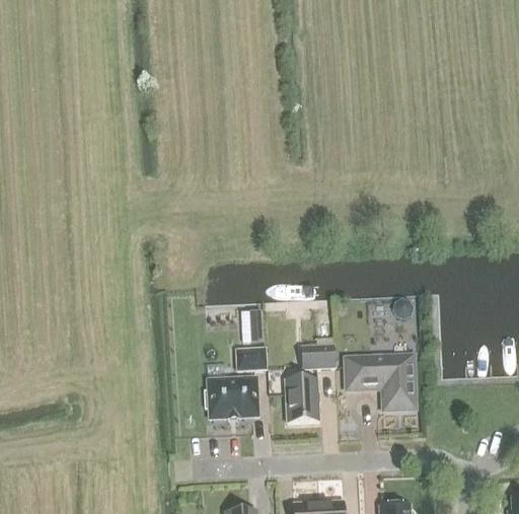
[(394,301),(392,309),(396,316),(404,318),(411,314),(414,306),(410,299),(401,297),(394,301)]
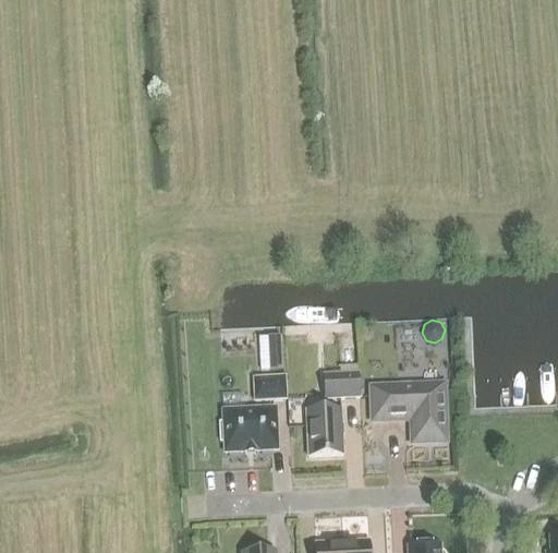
[(280,333),(269,334),(271,367),(282,367),(280,333)]
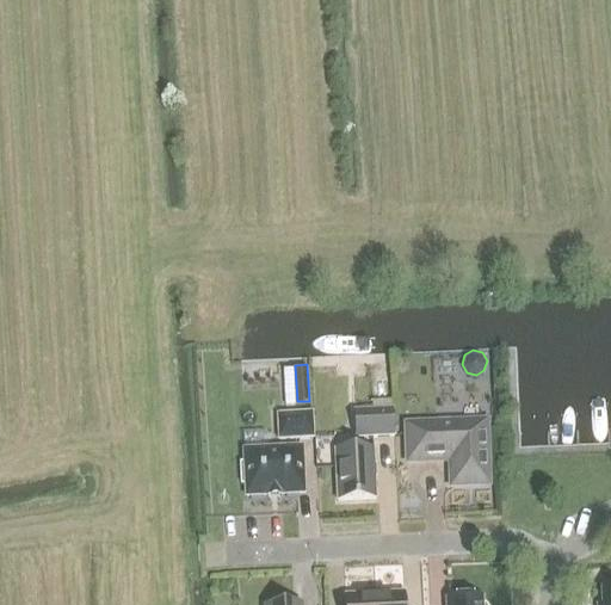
[(355,408),(356,436),(394,433),(393,407),(355,408)]
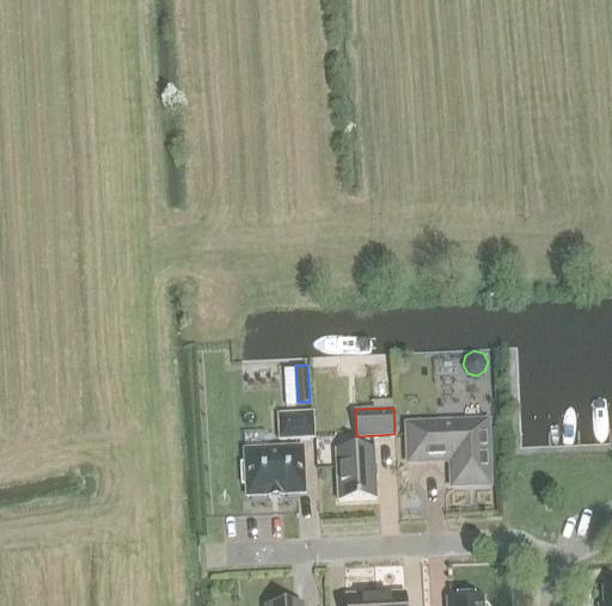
[(279,412),(280,436),(312,434),(311,410),(279,412)]
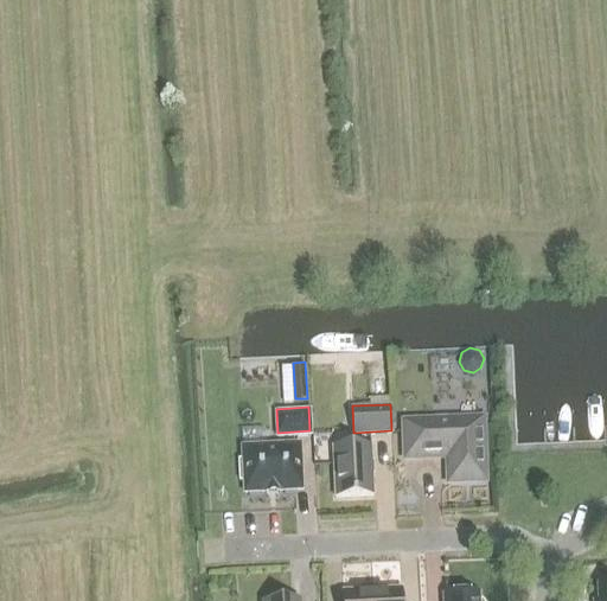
[(404,421),(406,455),(448,453),(449,479),(484,478),(481,417),(404,421)]
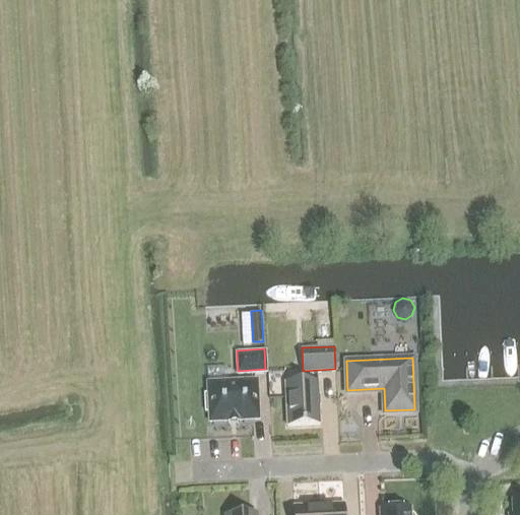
[(256,378),(207,380),(208,391),(204,391),(205,408),(209,408),(209,419),(258,416),(256,378)]
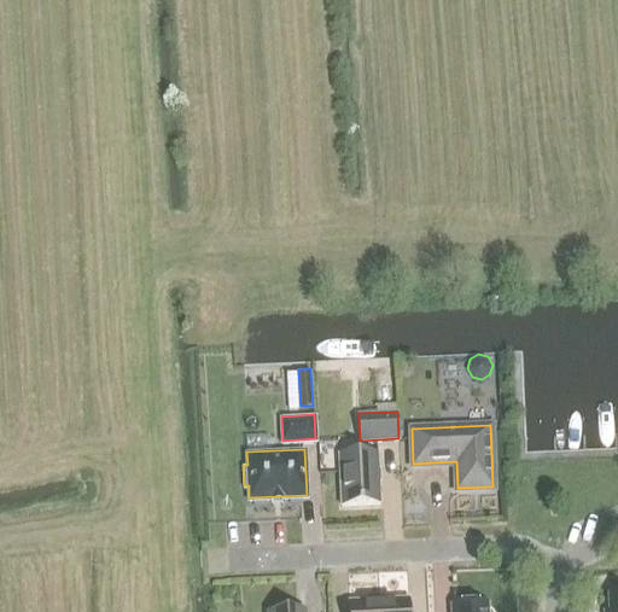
[(377,450),(338,453),(340,503),(379,501),(377,450)]
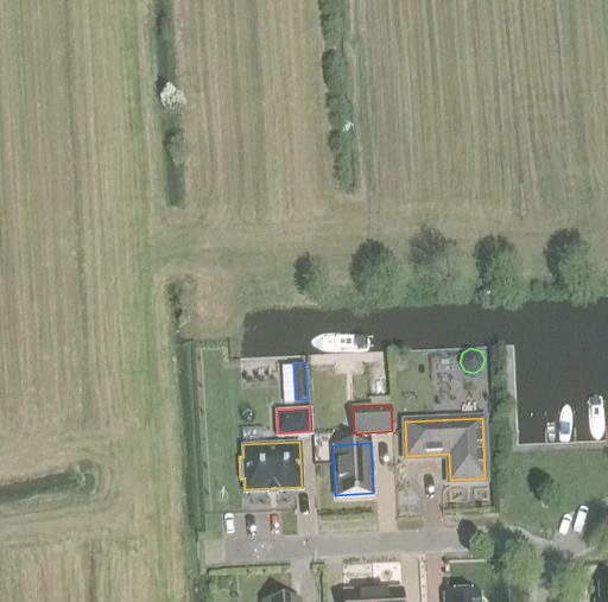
[(607,601),(607,583),(597,584),(599,600),(594,600),(593,601),(607,601)]
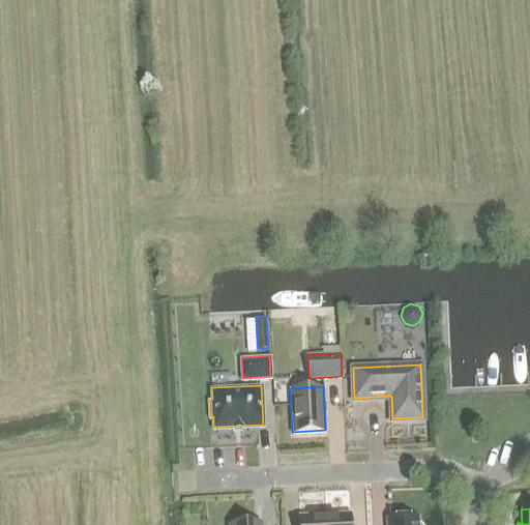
[(325,513),(325,524),(350,524),(350,512),(325,513)]
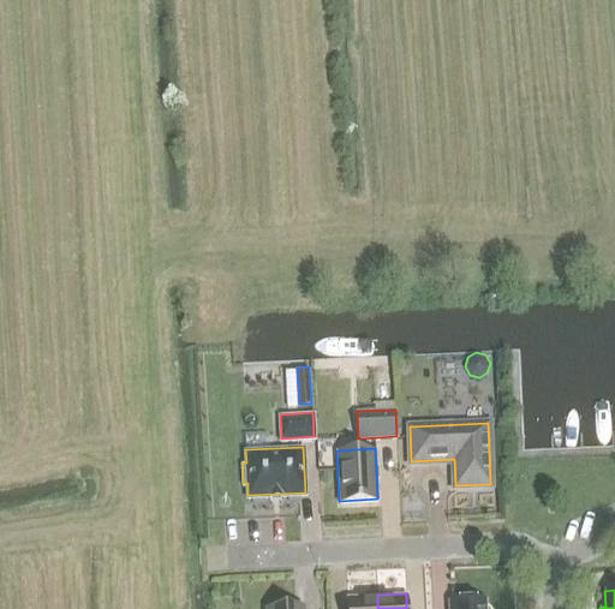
[(377,608),(377,595),(347,597),(347,608),(377,608)]
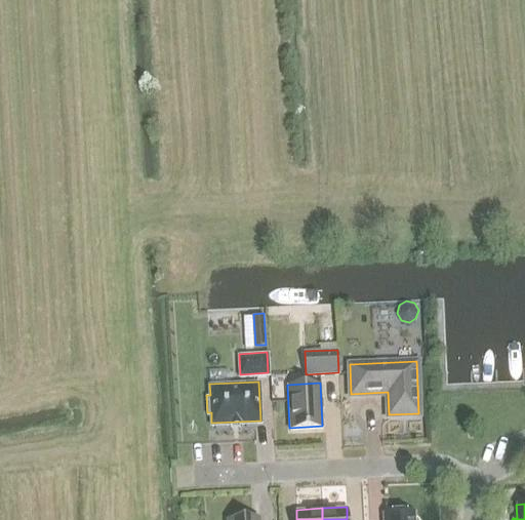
[(385,512),(385,519),(418,519),(418,518),(415,515),(412,515),(412,511),(385,512)]
